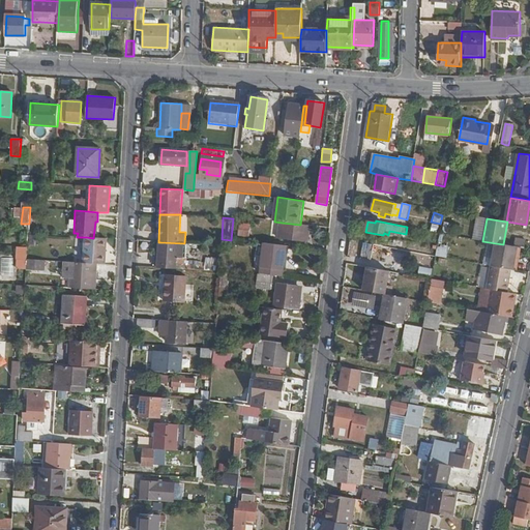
[(310,226),(300,225),(282,223),(278,238),(307,242),(310,226)]
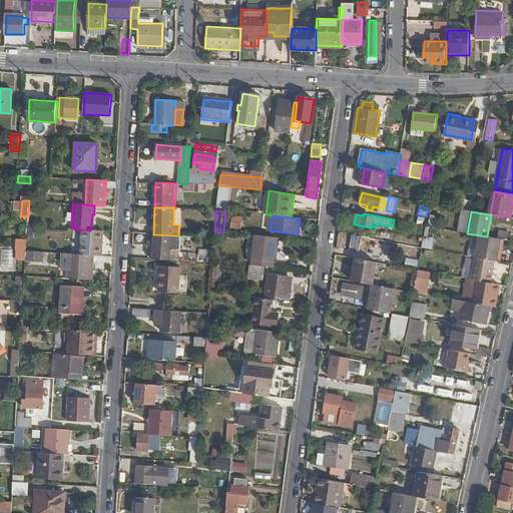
[(101,255),(103,230),(93,230),(90,230),(83,229),(81,253),(97,254),(101,255)]
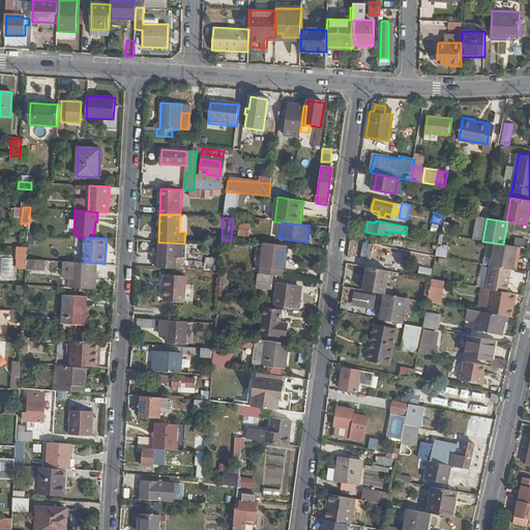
[(518,247),(524,248),(526,241),(516,239),(513,247),(518,247)]
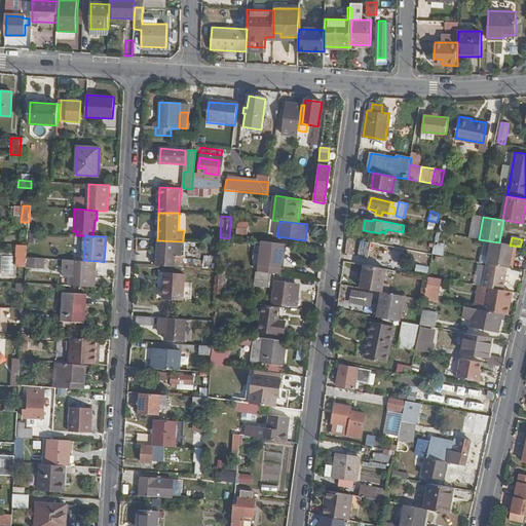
[(159,240),(157,266),(177,267),(178,256),(185,257),(186,241),(183,241),(159,240)]
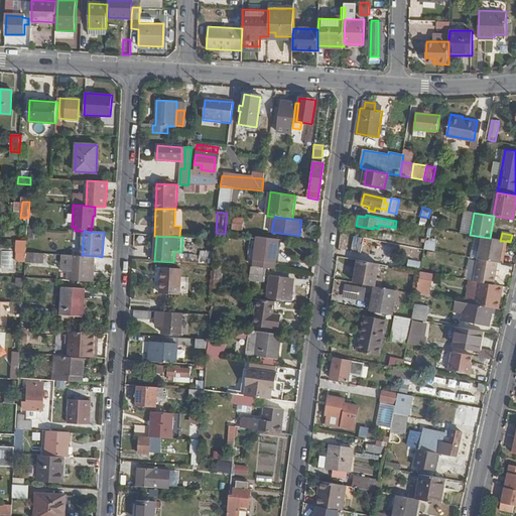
[(496,262),(500,263),(504,241),(500,241),(490,238),(483,237),(479,259),(496,262)]
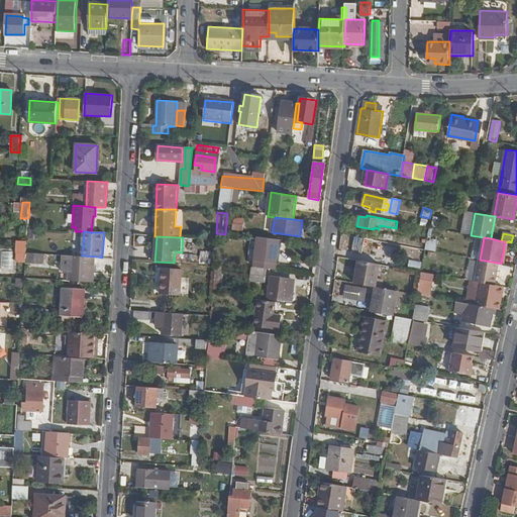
[(281,241),(259,238),(255,263),(254,270),(266,271),(276,272),(277,266),(281,241)]
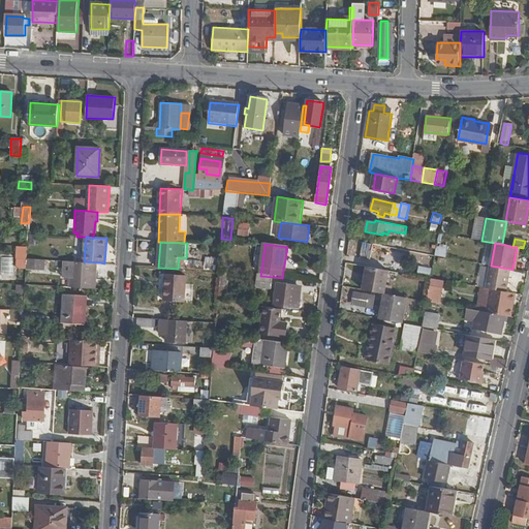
[(362,258),(371,260),(374,246),(364,244),(362,258)]
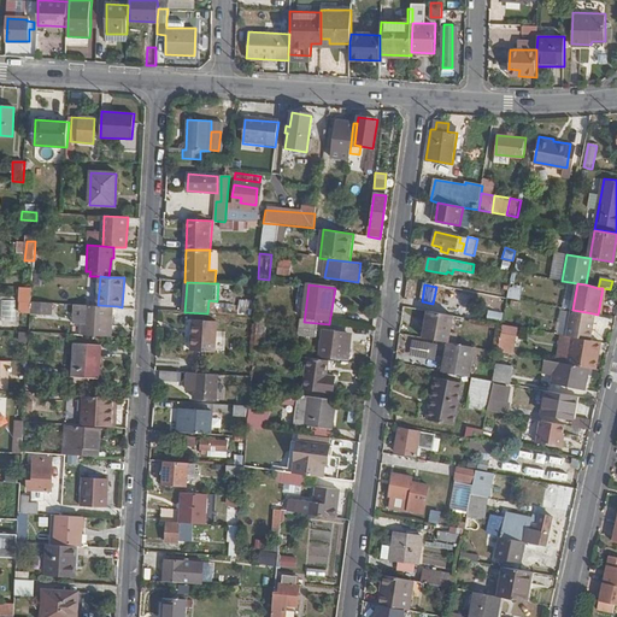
[(510,286),(507,299),(519,300),(521,287),(510,286)]
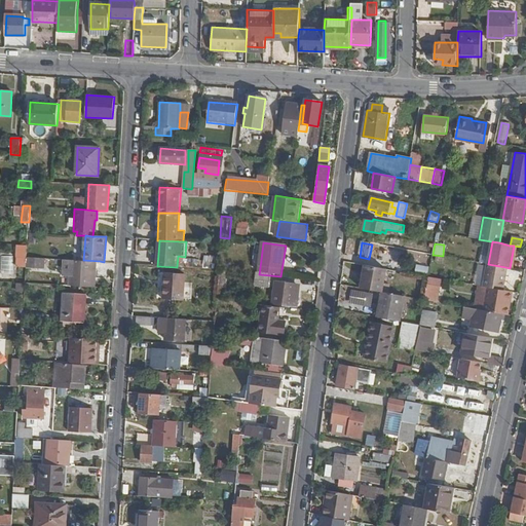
[(27,257),(27,247),(19,246),(17,258),(23,258),(27,258),(27,257)]
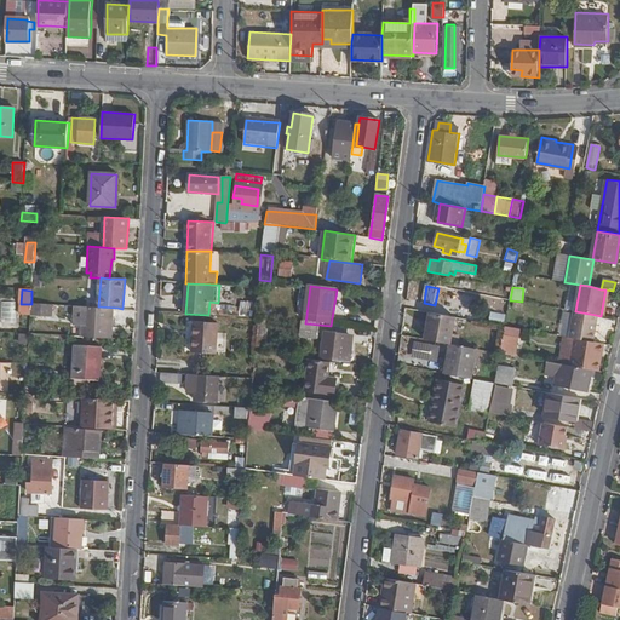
[(0,321),(15,322),(16,302),(0,300),(0,321)]
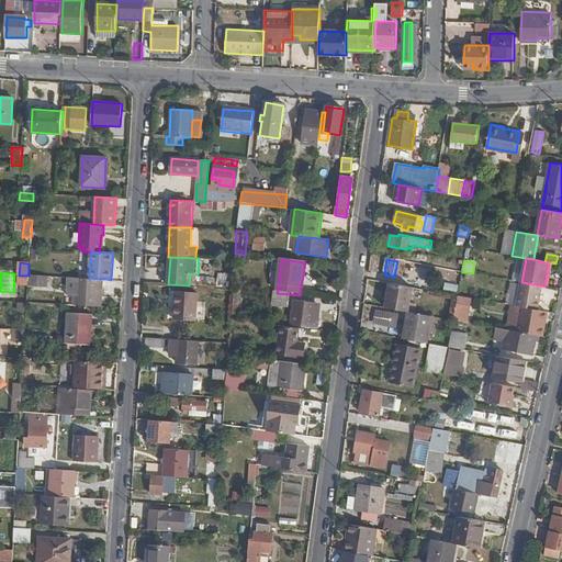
[(216,273),(216,287),(228,287),(229,273),(216,273)]
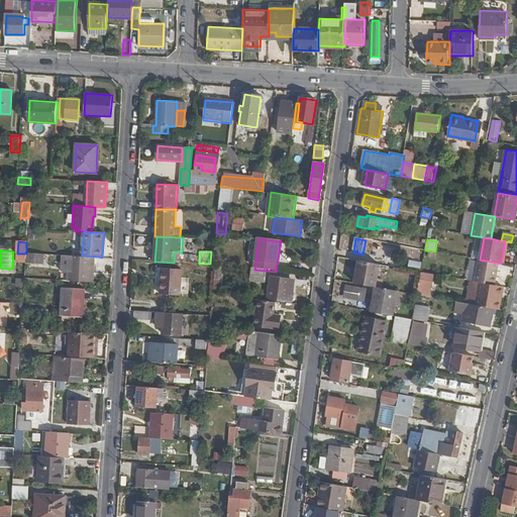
[(97,265),(98,256),(82,255),(74,255),(73,281),(93,282),(94,265),(97,265)]
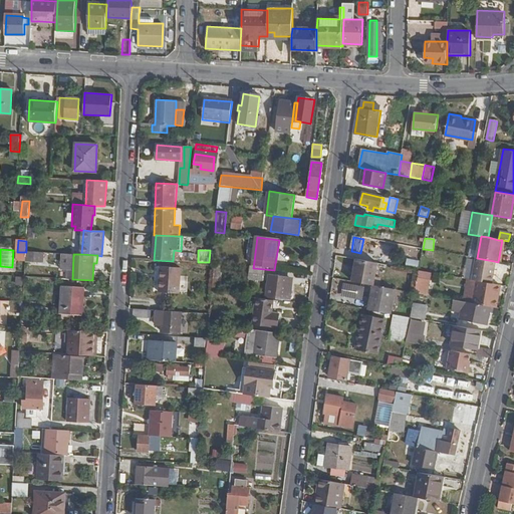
[(402,264),(416,268),(418,261),(404,258),(402,264)]
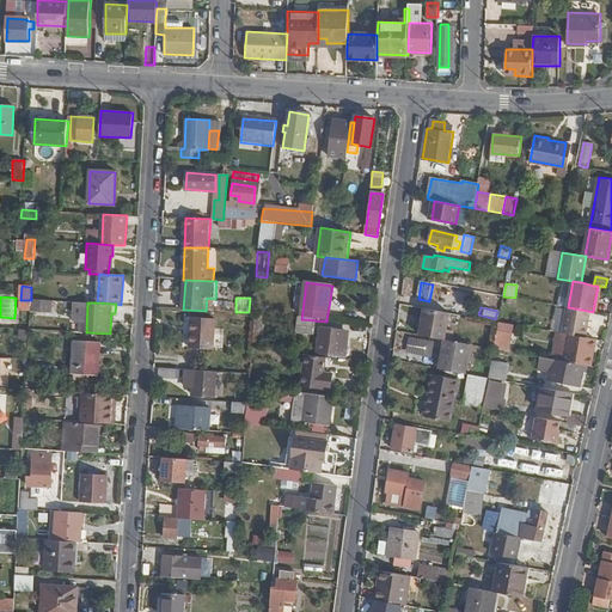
[(583,337),(588,311),(568,307),(563,307),(558,332),(568,335),(583,337)]
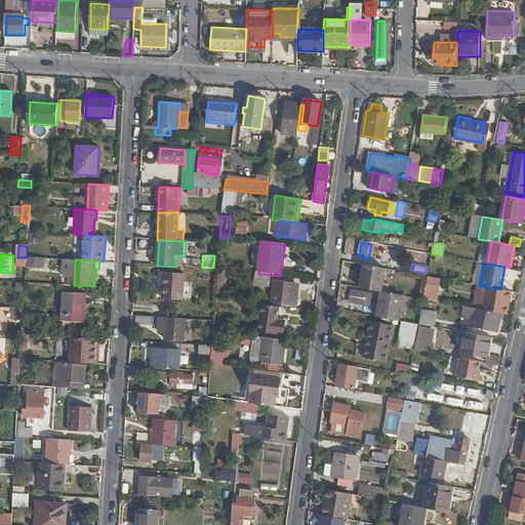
[(365,265),(361,288),(382,291),(388,292),(389,284),(384,282),(387,269),(365,265)]
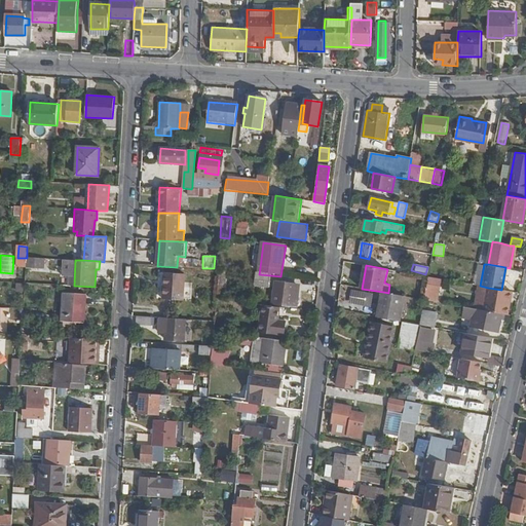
[(165,273),(163,300),(184,302),(185,275),(165,273)]
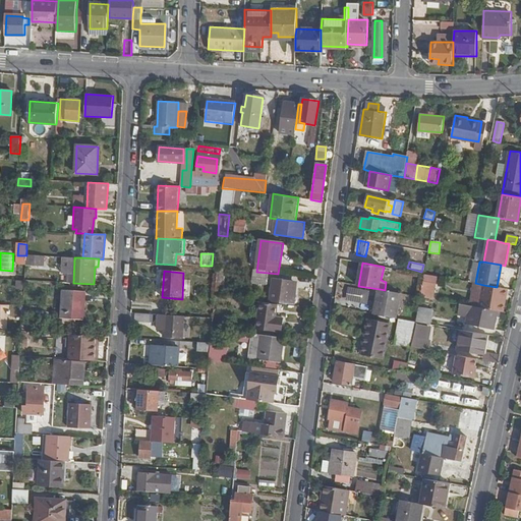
[(267,280),(268,273),(256,272),(252,271),(251,279),(267,280)]
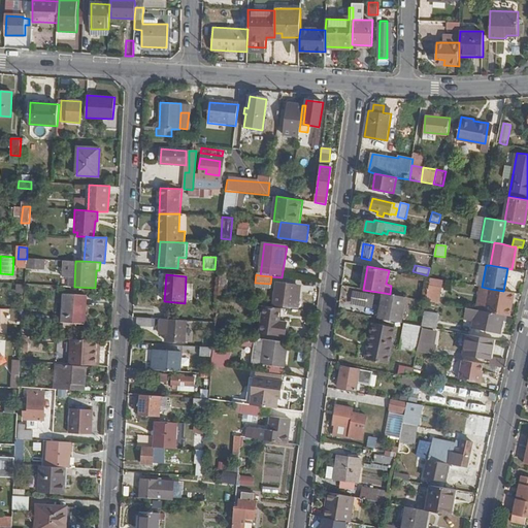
[(437,303),(442,281),(429,277),(424,301),(437,303)]
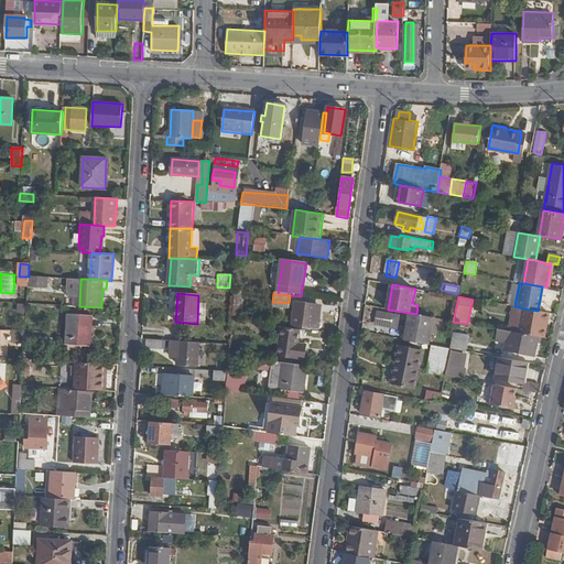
[(302,331),(303,331),(304,329),(317,331),(318,307),(306,306),(306,305),(295,304),(292,329),(302,331)]
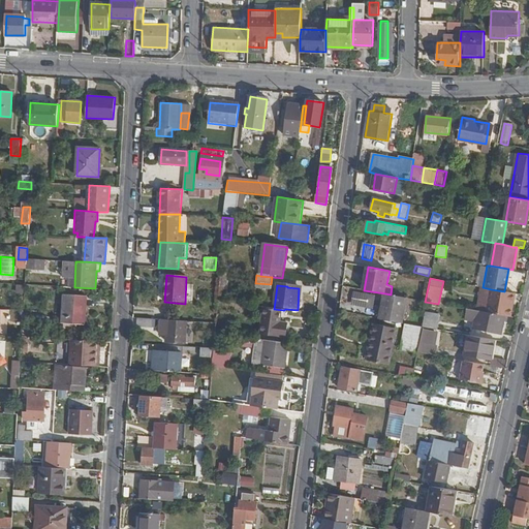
[(510,316),(516,293),(504,291),(491,289),(487,312),(505,315),(510,316)]
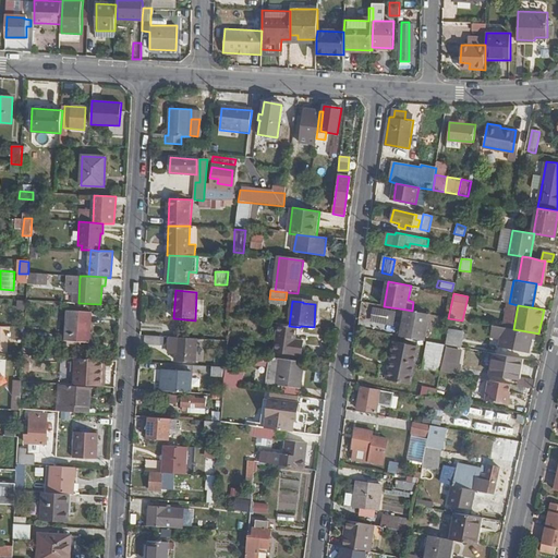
[(393,325),(395,310),(371,308),(371,324),(393,325)]
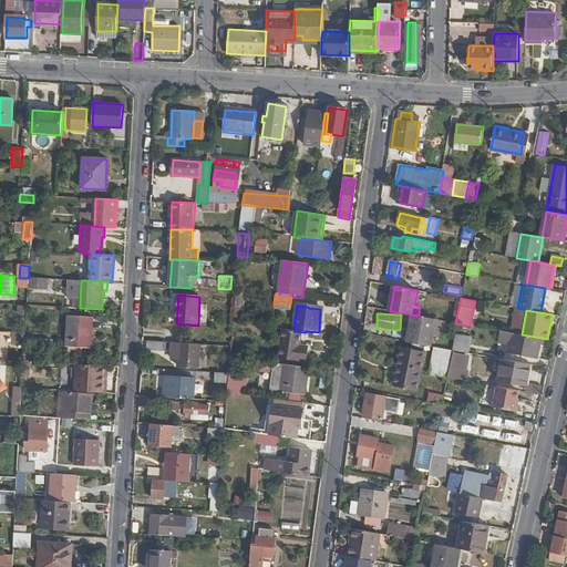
[(433,347),(437,319),(419,316),(413,315),(409,342),(433,347)]
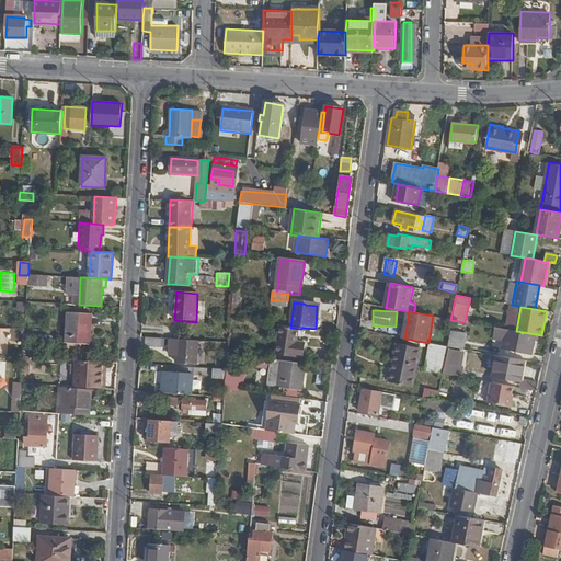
[(68,312),(66,343),(89,344),(91,313),(68,312)]
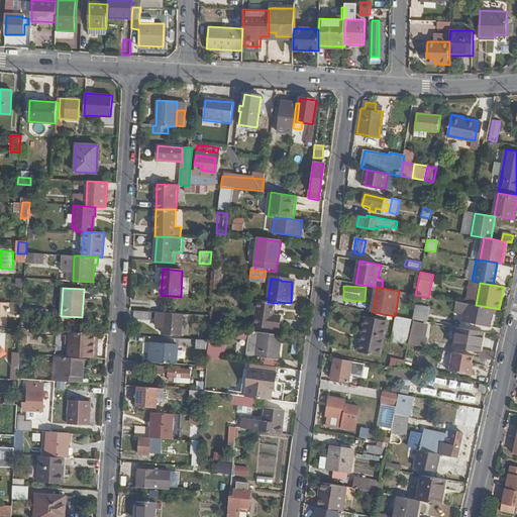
[(268,302),(256,301),(253,325),(279,328),(280,315),(276,315),(277,303),(268,302)]
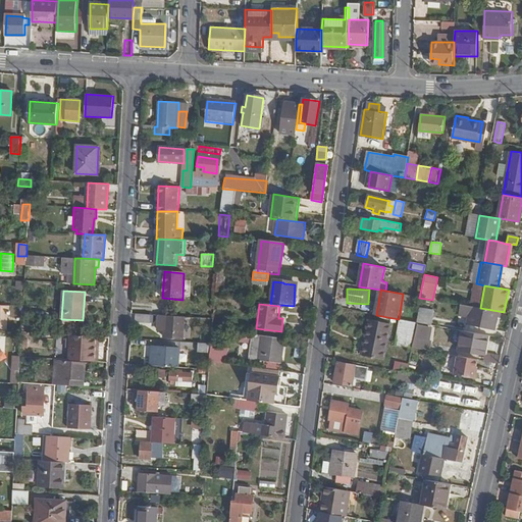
[(496,329),(499,311),(480,308),(463,305),(461,315),(470,317),(469,324),(496,329)]
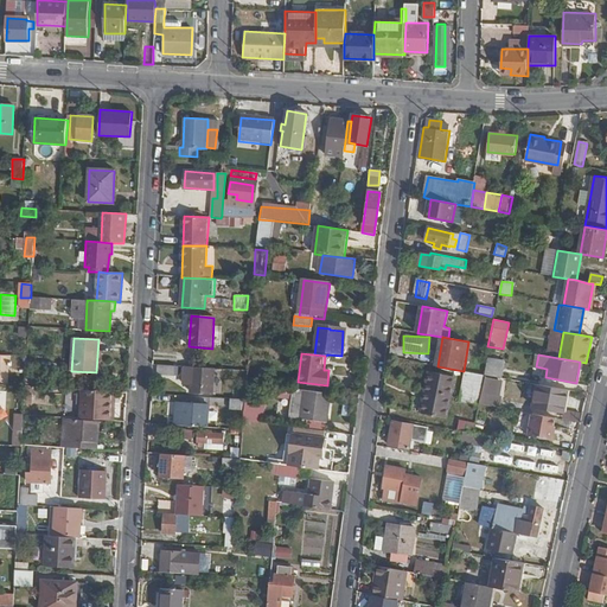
[(485,375),(500,377),(503,363),(487,359),(485,375)]
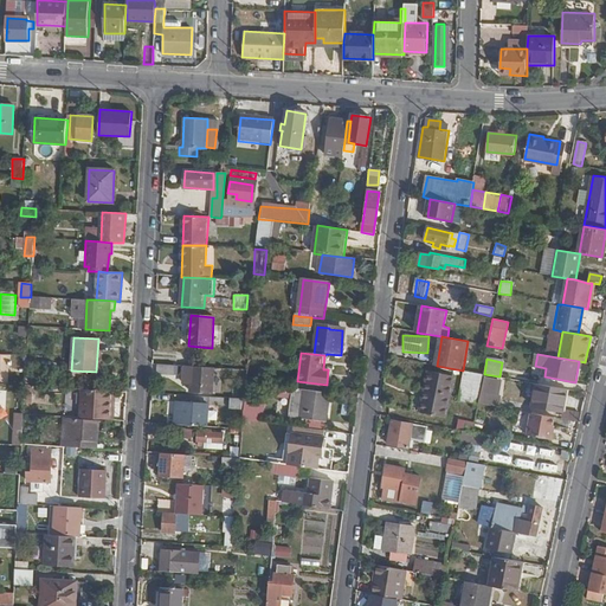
[(175,365),(160,365),(160,374),(175,374),(175,365)]
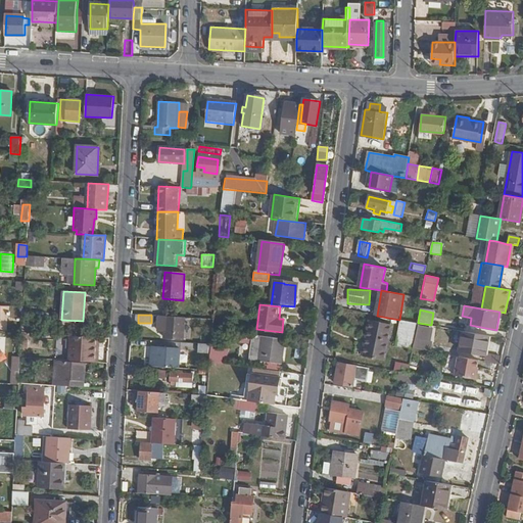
[(185,318),(160,316),(159,330),(165,330),(164,338),(184,338),(185,318)]
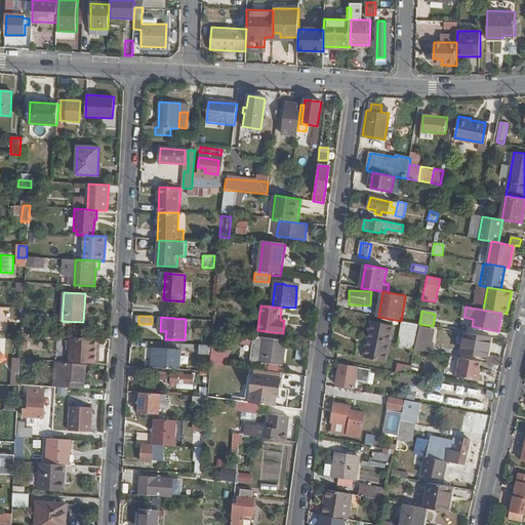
[(394,326),(371,321),(365,357),(388,361),(394,326)]
